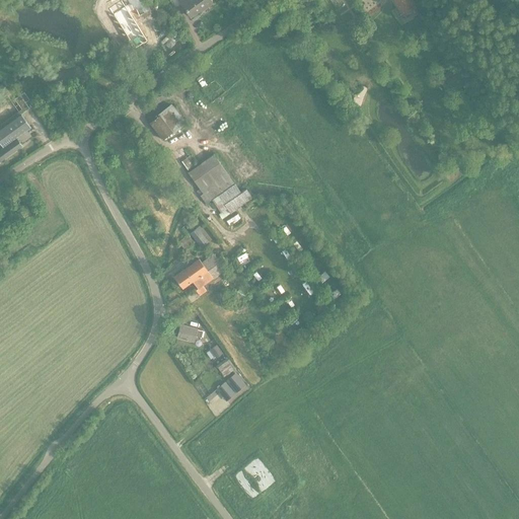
[(115,16),(138,52),(150,44),(138,25),(147,22),(139,0),(130,0),(136,16),(133,17),(127,8),(115,16)]
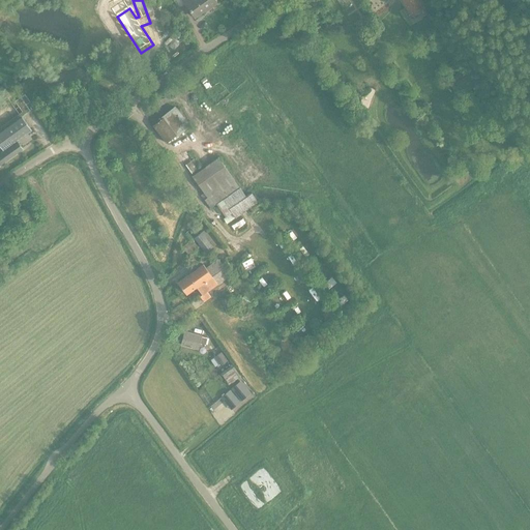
[(190,0),(185,4),(194,17),(207,7),(208,8),(216,3),(213,0),(190,0)]
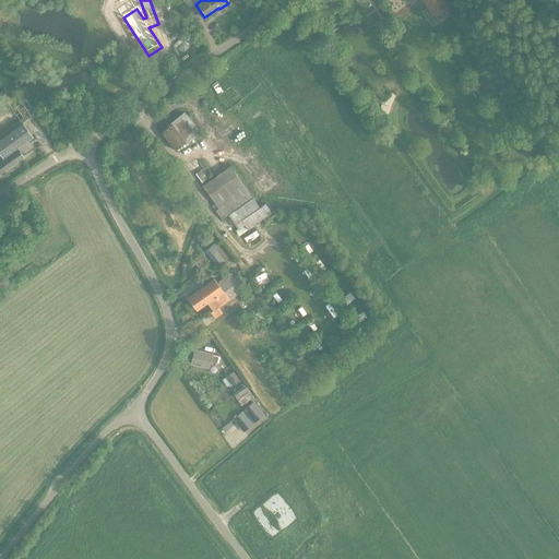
[(421,0),(433,16),(447,8),(441,0),(421,0)]
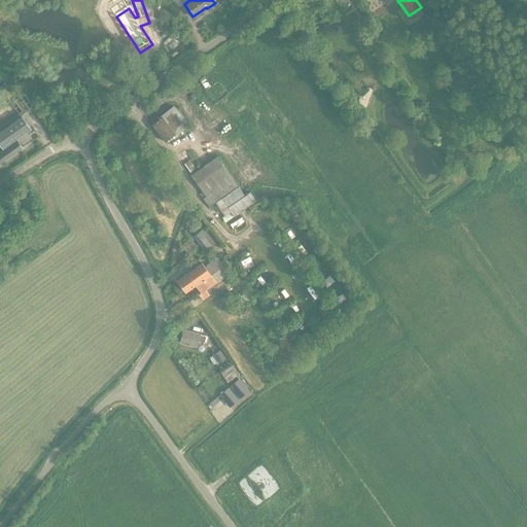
[(463,67),(454,73),(461,84),(470,78),(463,67)]
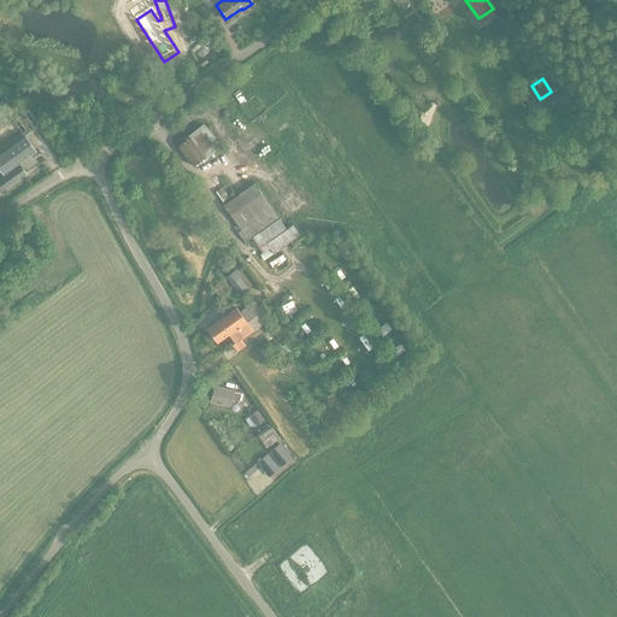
[(24,112),(17,117),(28,133),(35,128),(24,112)]
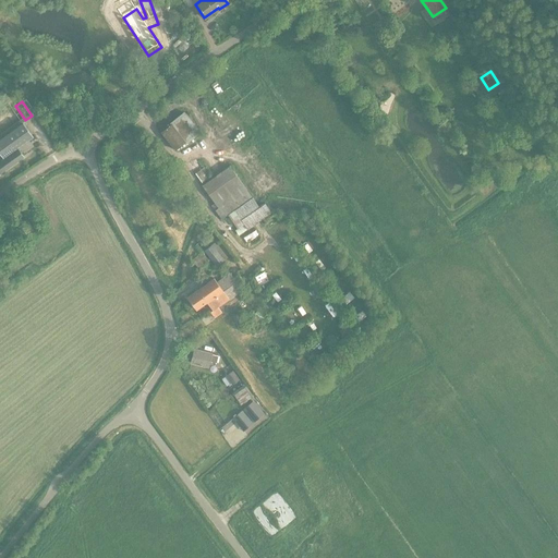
[(160,132),(174,150),(184,142),(185,143),(199,132),(183,111),(170,122),(171,123),(160,132)]
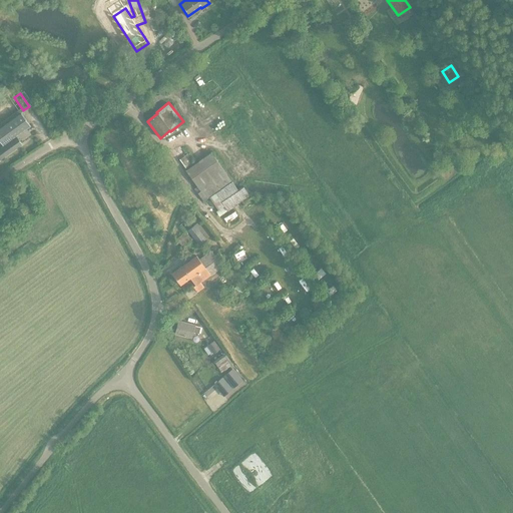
[(0,142),(3,146),(0,148),(0,158),(21,143),(16,135),(30,125),(21,112),(0,127),(0,142)]
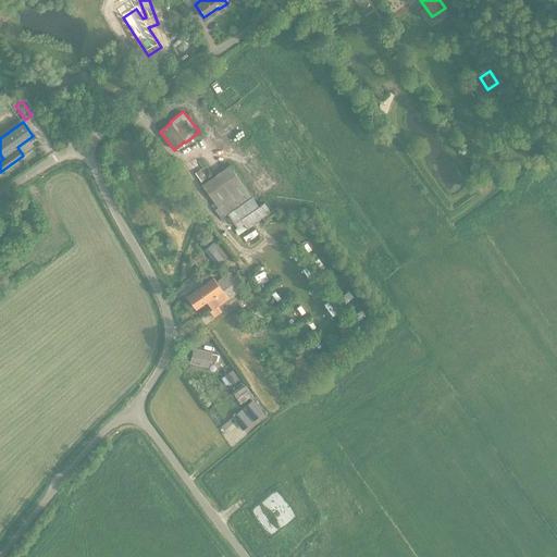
[(213,209),(220,218),(250,196),(229,165),(200,185),(217,207),(213,209)]
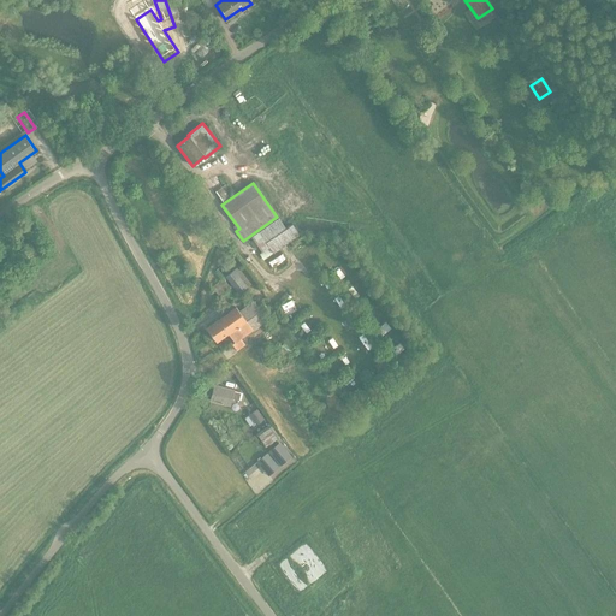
[(214,191),(223,201),(231,195),(224,184),(214,191)]
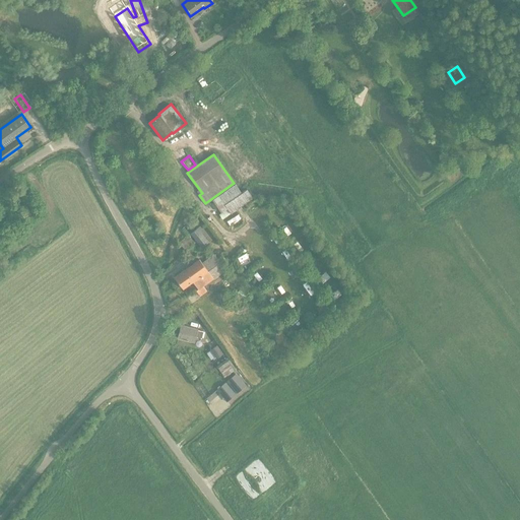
[(221,212),(218,214),(221,219),(230,213),(252,198),(246,189),(241,193),(235,184),(212,199),(221,212)]
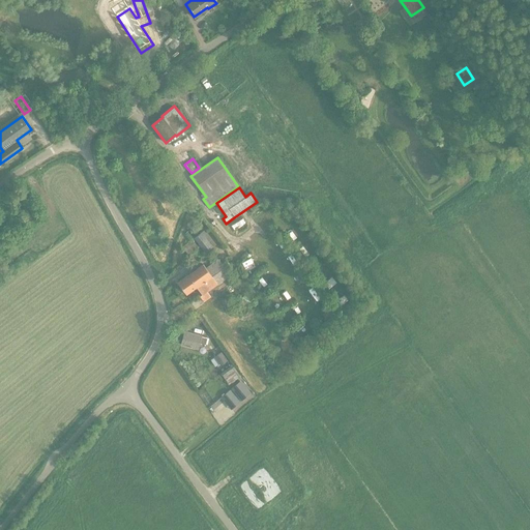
[(20,210),(23,214),(20,216),(24,223),(31,218),(25,207),(20,210)]
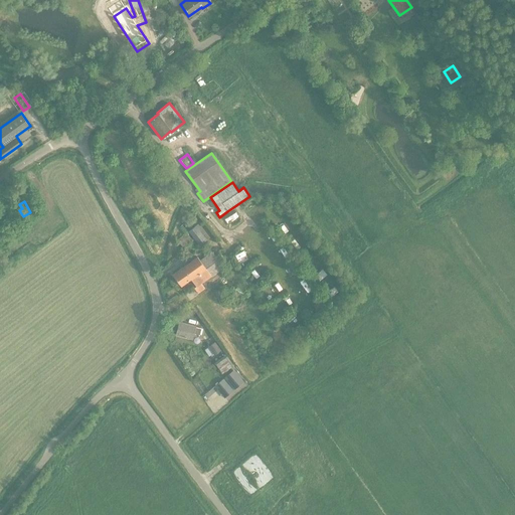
[(188,230),(199,244),(209,236),(198,222),(188,230)]
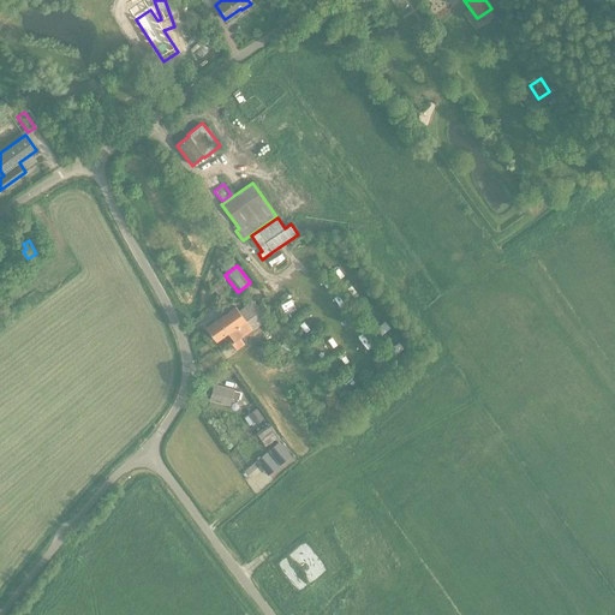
[(212,286),(219,296),(230,286),(222,278),(212,286)]
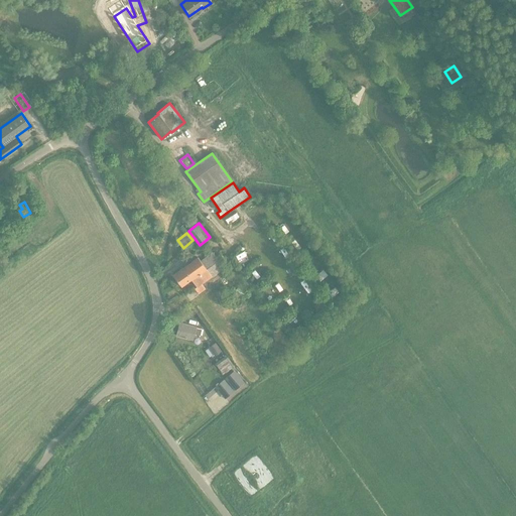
[(196,286),(194,288),(198,293),(205,288),(201,283),(223,267),(212,252),(200,261),(197,257),(172,274),(180,286),(190,279),(196,286)]
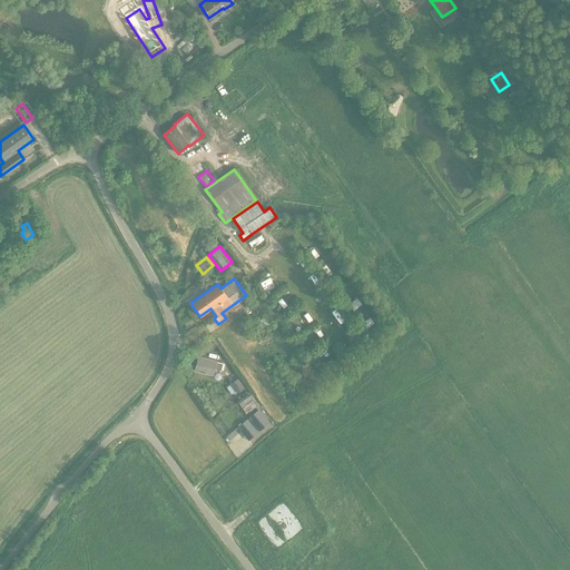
[(252,327),(257,334),(261,331),(262,332),(269,324),(263,317),(252,327)]
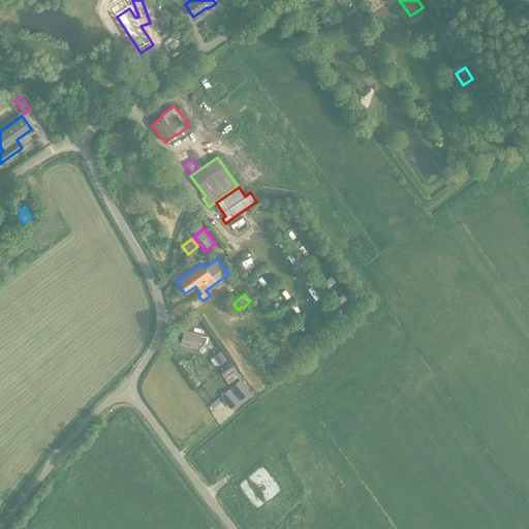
[(320,313),(324,318),(329,315),(331,317),(335,314),(327,304),(322,307),(324,310),(320,313)]
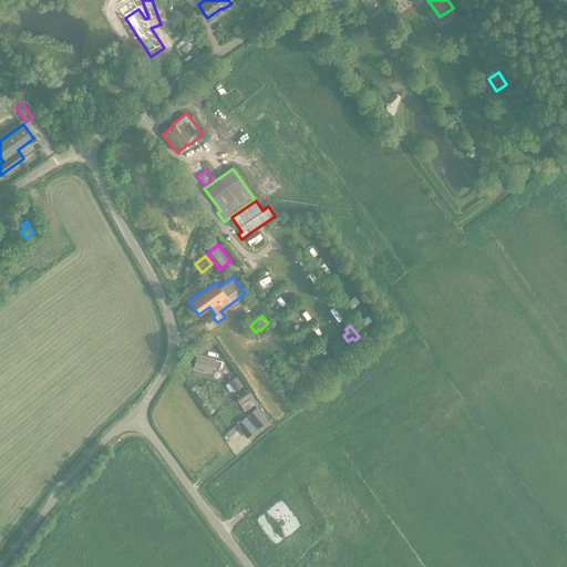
[(193,368),(210,372),(212,367),(219,369),(219,368),(220,368),(223,361),(220,361),(214,359),(214,358),(197,353),(193,368)]
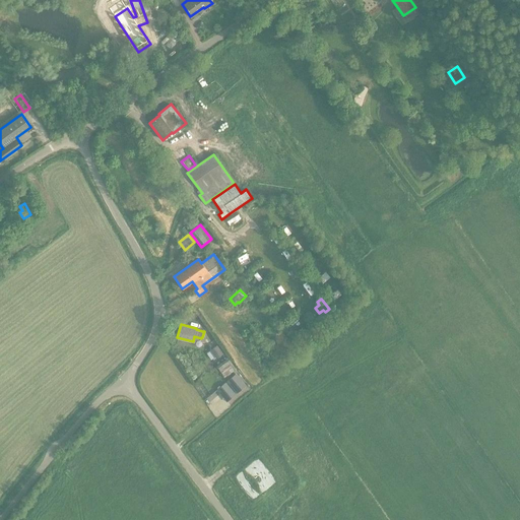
[(209,349),(215,358),(222,353),(216,345),(209,349)]
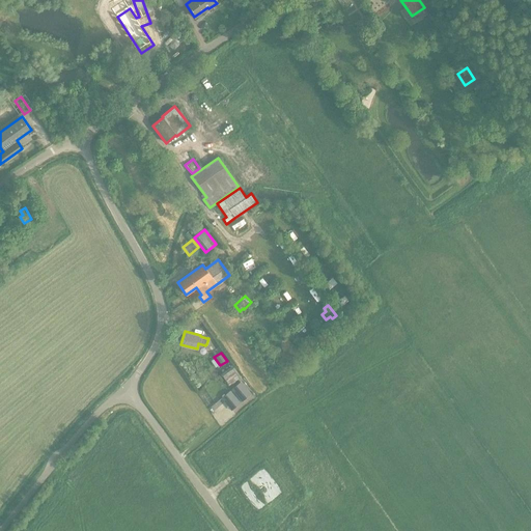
[(221,374),(228,384),(239,376),(231,367),(221,374)]
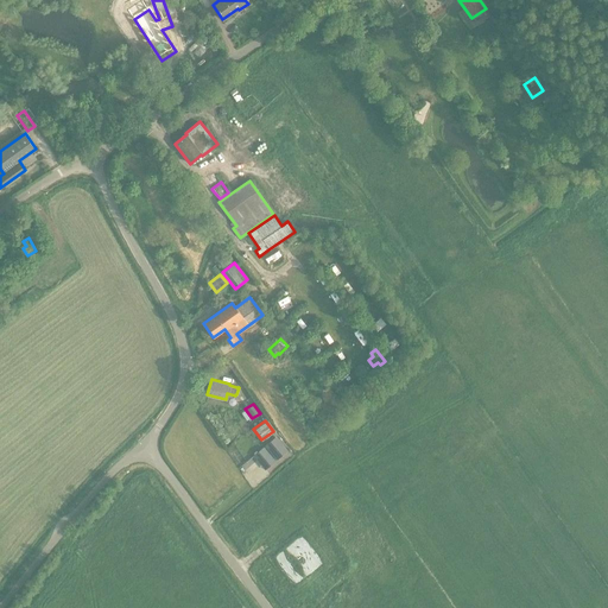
[(274,437),(265,445),(277,460),(286,451),(274,437)]
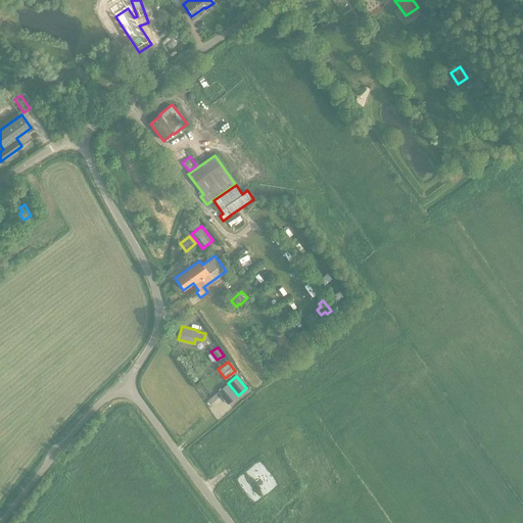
[(226,384),(218,392),(228,403),(236,396),(226,384)]
